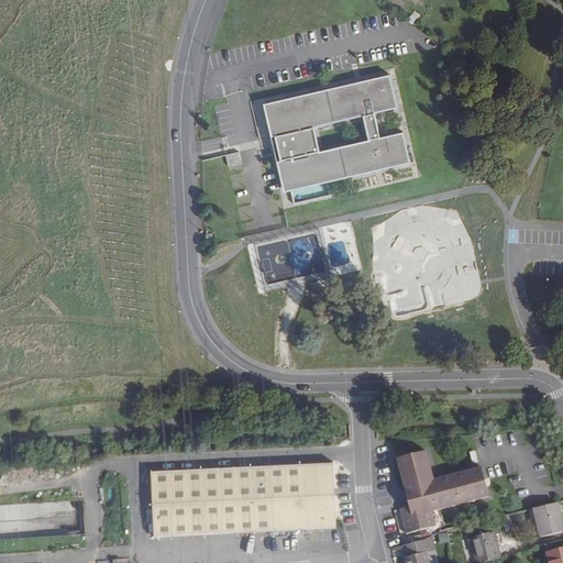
[(404,130),(381,135),(375,111),(397,106),(389,74),(263,103),(284,191),(411,162),(404,130)]
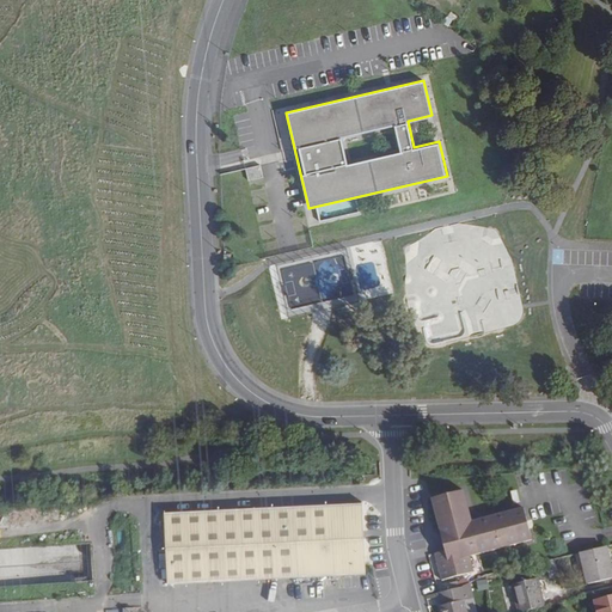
[(366,275),(366,297),(391,297),(391,279),(380,279),(380,275),(366,275)]
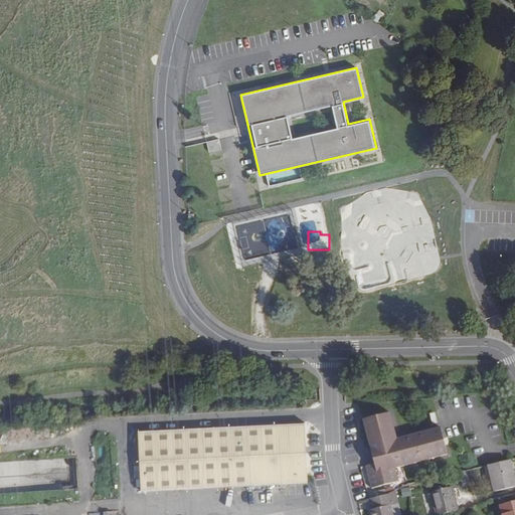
[(422,280),(422,258),(357,258),(357,280),(422,280)]
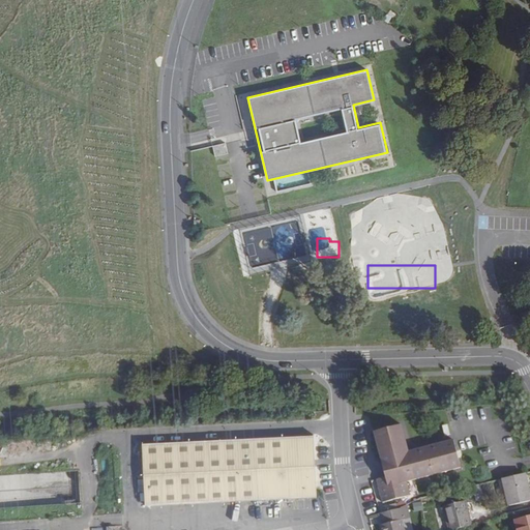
[(410,452),(404,425),(376,432),(383,459),(373,462),(383,502),(411,495),(408,481),(463,467),(457,440),(410,452)]
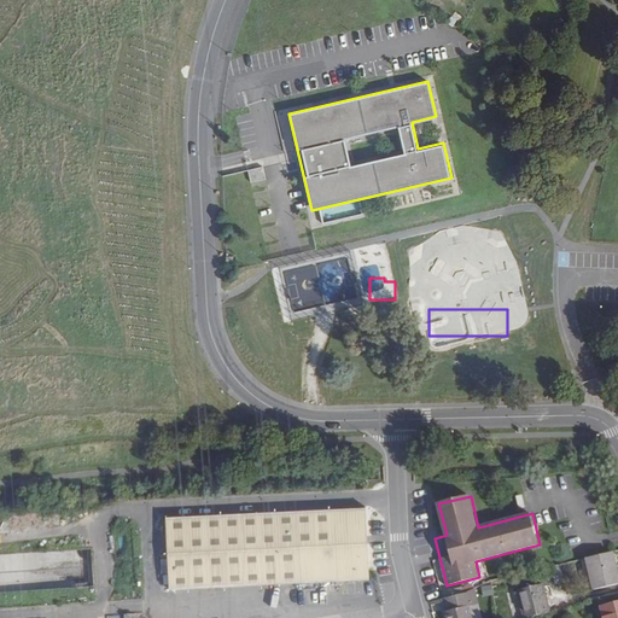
[(291,511),(162,518),(165,592),(293,583),(368,578),(365,506),(291,511)]
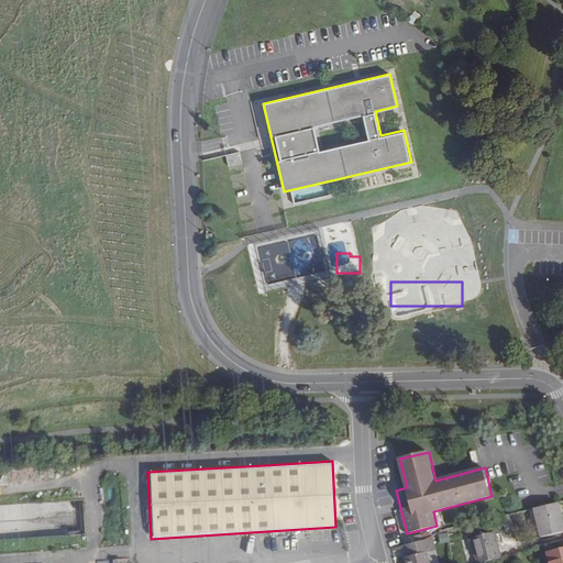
[(562,531),(562,525),(558,503),(534,508),(541,537),(562,531)]
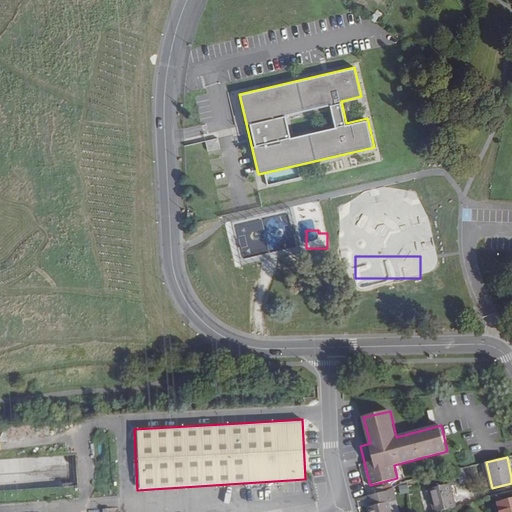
[(467,481),(464,467),(456,469),(460,482),(467,481)]
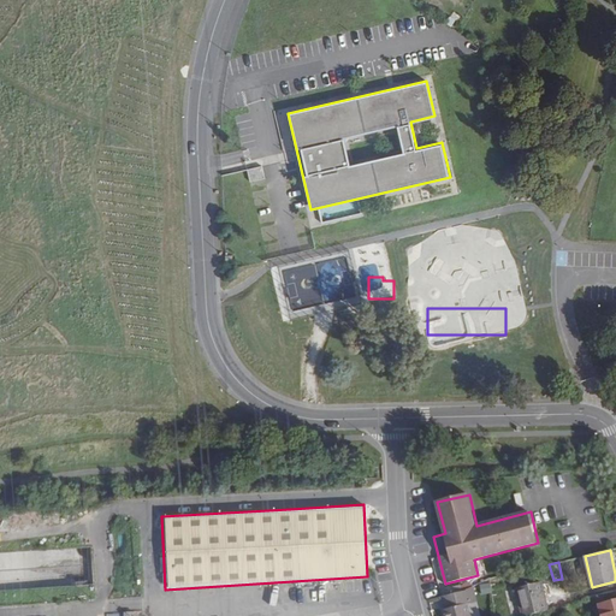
[(539,581),(516,587),(522,615),(534,612),(548,610),(539,581)]
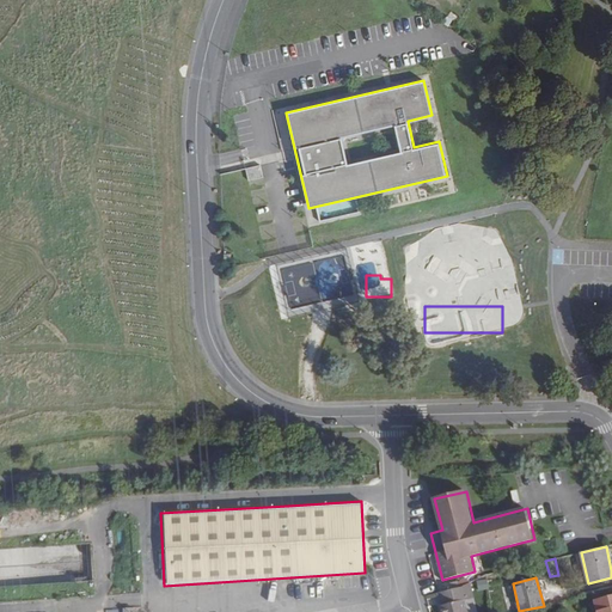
[(440,592),(442,605),(440,606),(441,611),(465,611),(464,601),(471,599),(467,585),(440,592)]
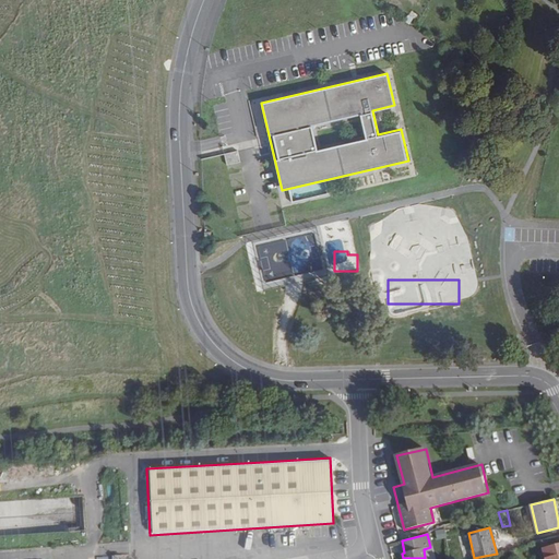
[(558,558),(558,544),(544,548),(546,558),(558,558)]
